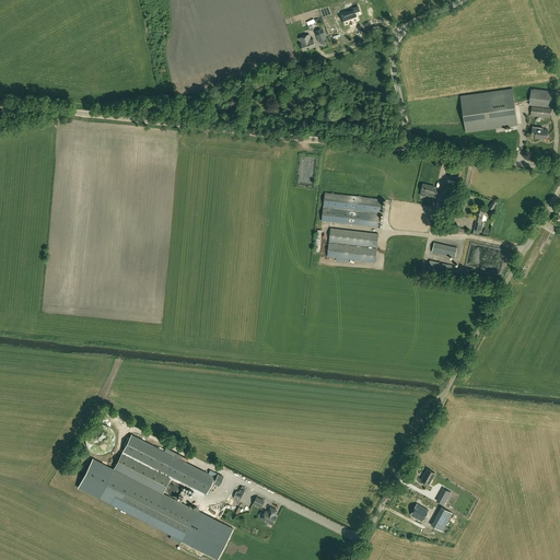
[(357,21),(354,15),(359,14),(357,8),(351,9),(352,11),(340,15),(343,25),(348,23),(348,24),(352,23),(352,22),(357,21)]
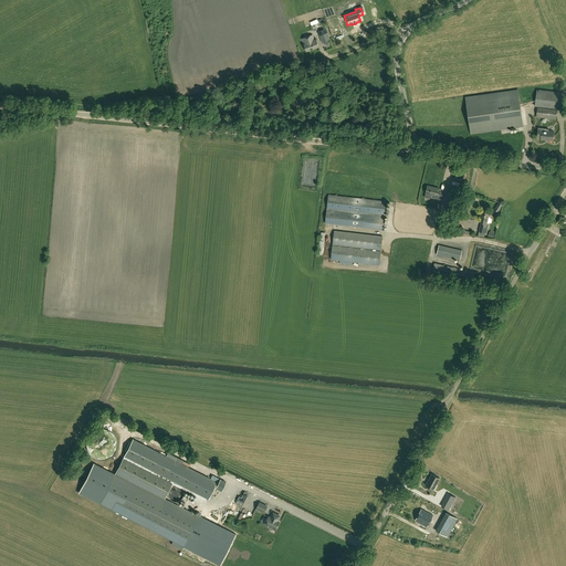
[(317,20),(311,22),(311,24),(314,31),(317,30),(316,27),(320,25),(317,20)]
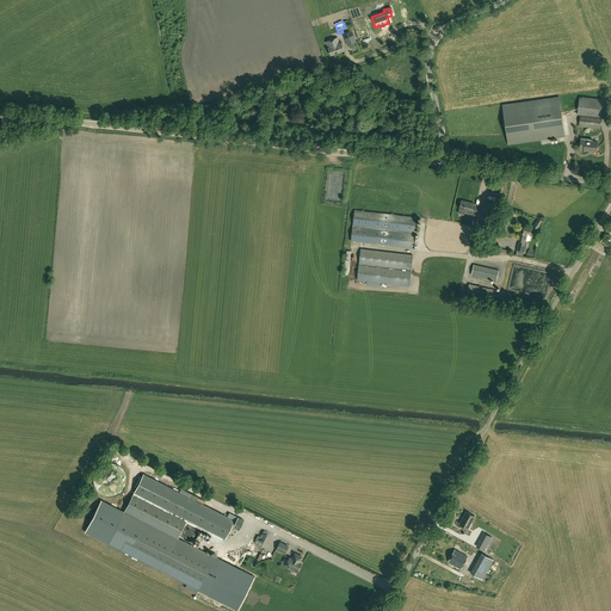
[(357,42),(352,31),(344,35),(347,45),(357,42)]
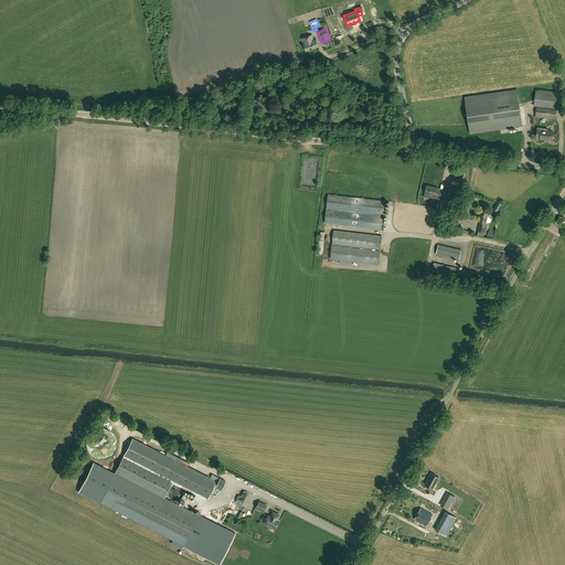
[(316,40),(315,41),(312,34),(302,39),(307,51),(319,46),(316,40)]
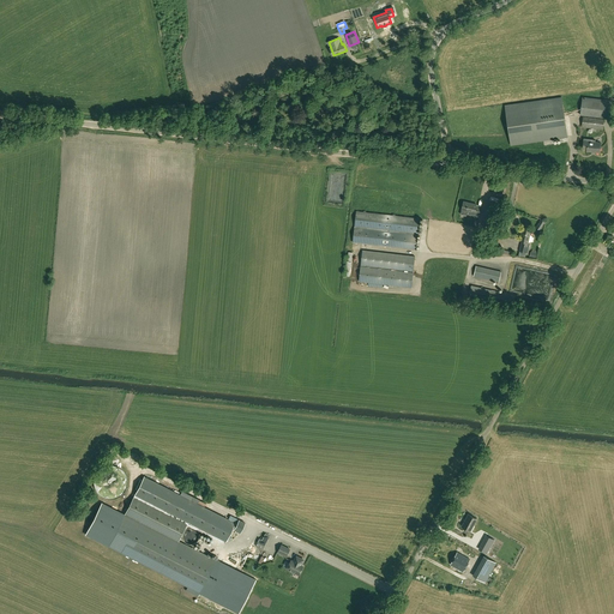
[(511,144),(567,137),(563,97),(506,106),(511,144)]
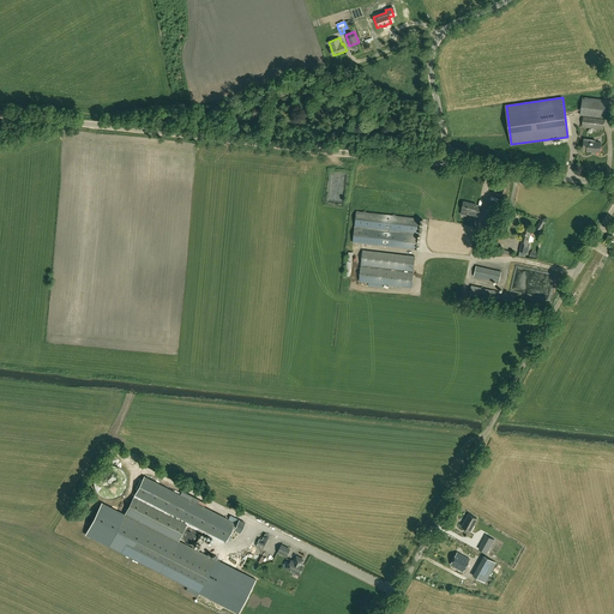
[(581,115),(612,119),(613,103),(583,98),(581,115)]
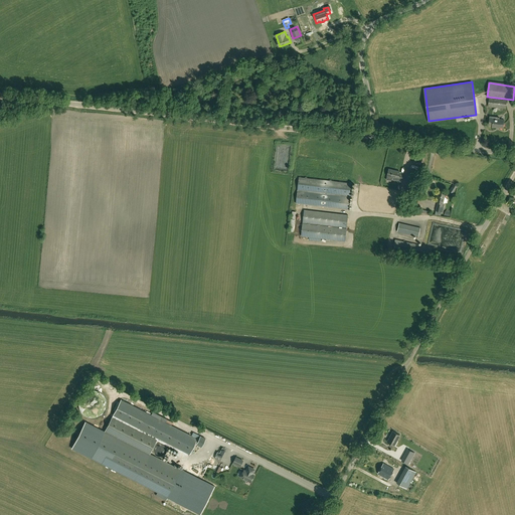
[(505,109),(506,101),(489,98),(488,107),(505,109)]
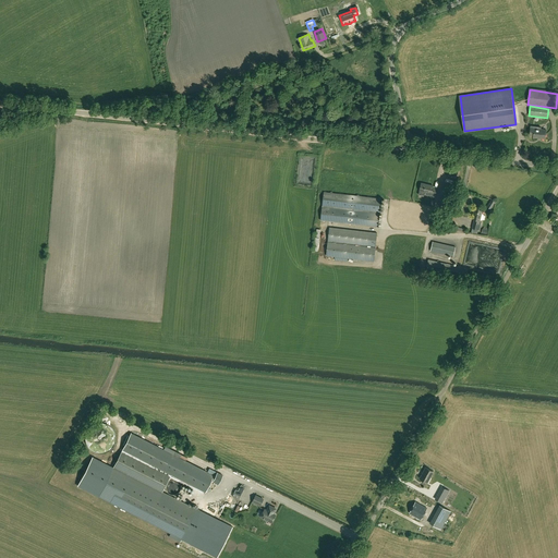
[(545,138),(546,130),(541,130),(541,128),(531,126),(530,135),(533,136),(533,137),(538,138),(545,138)]
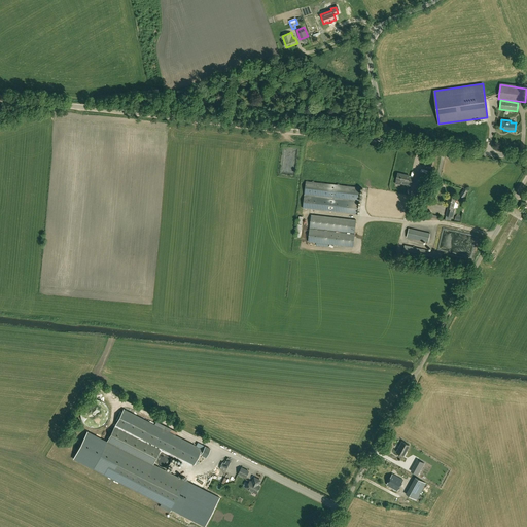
[(398,173),(396,180),(401,181),(400,184),(411,186),(412,184),(413,178),(410,177),(410,175),(398,173)]
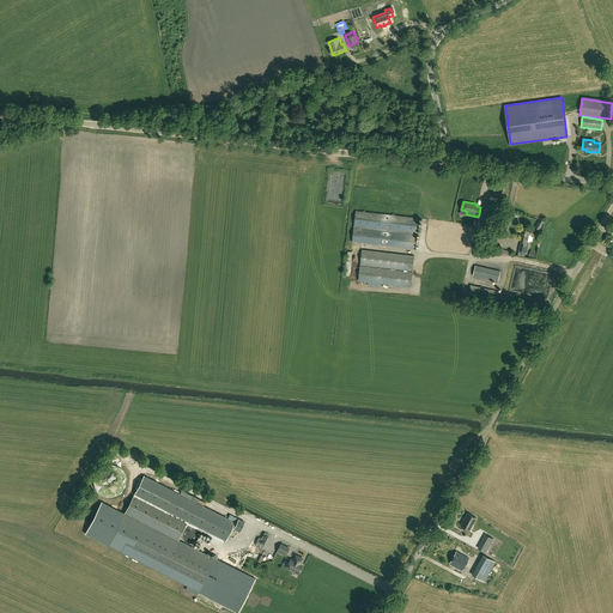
[(491,220),(495,208),(486,206),(481,225),(489,228),(491,220)]
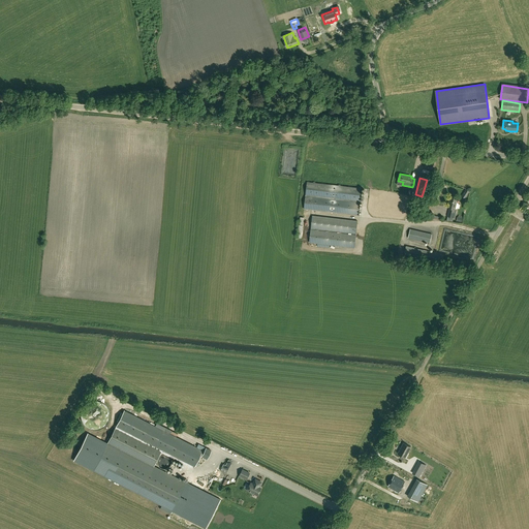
[(362,188),(336,185),(307,183),(305,209),(359,215),(362,188)]
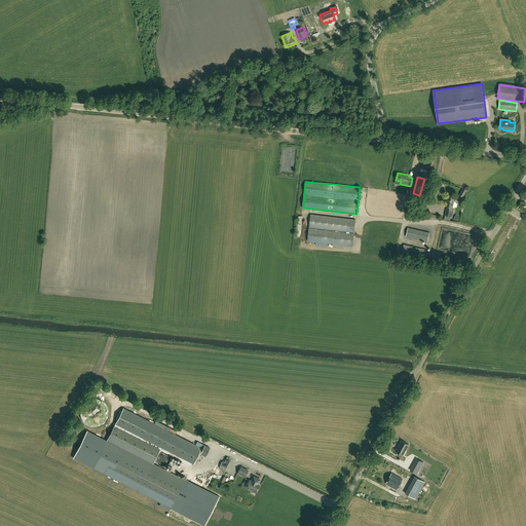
[(452,209),(455,196),(448,195),(445,207),(447,207),(446,215),(452,217),(454,210),(452,209)]
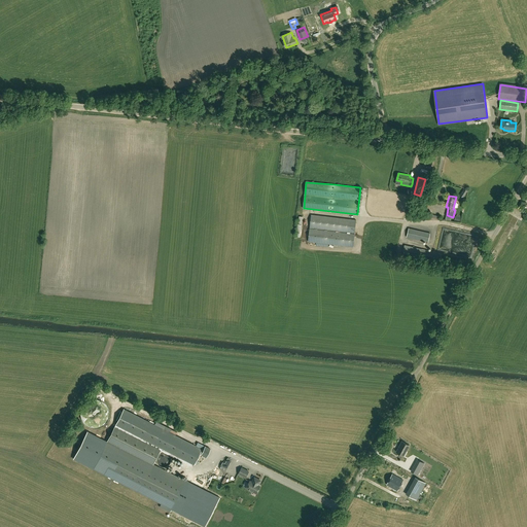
[(309,241),(317,242),(316,246),(328,247),(329,244),(353,246),(356,219),(312,214),(309,241)]
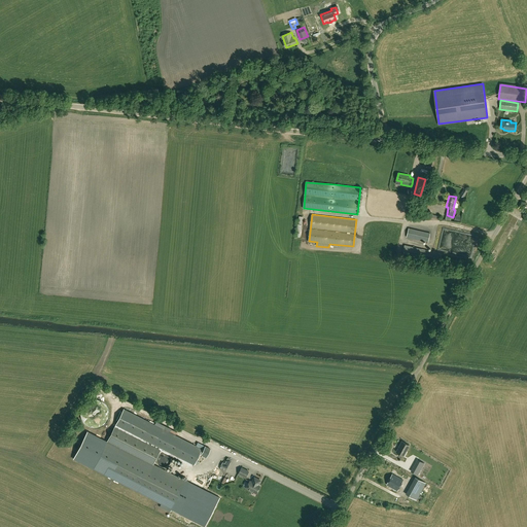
[(430,233),(412,229),(409,227),(407,237),(428,242),(430,233)]
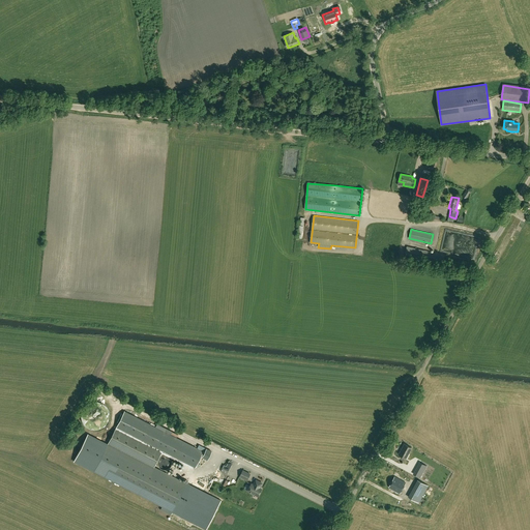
[(445,255),(414,247),(407,246),(405,255),(443,264),(445,255)]
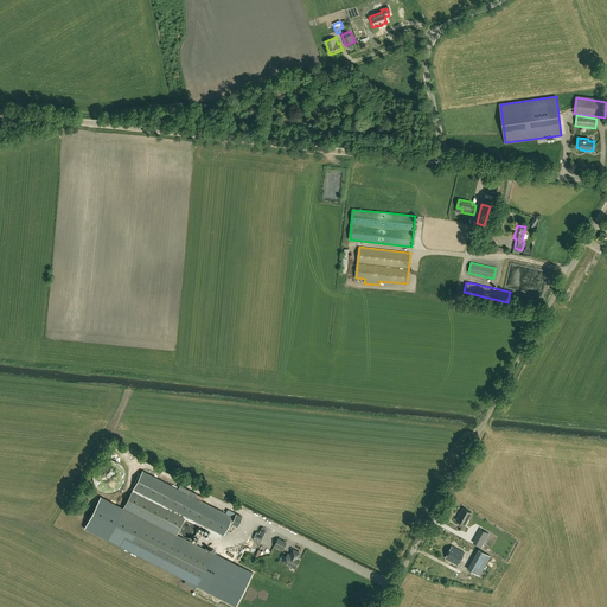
[(227,516),(121,460),(87,528),(230,600),(244,572),(177,536),(186,518),(222,536),(222,535),(223,536),(230,523),(237,528),(243,517),(229,511),(227,516)]
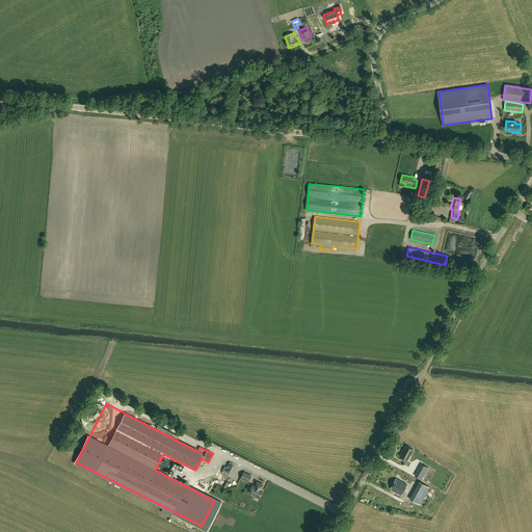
[(407,460),(414,450),(406,446),(400,456),(407,460)]
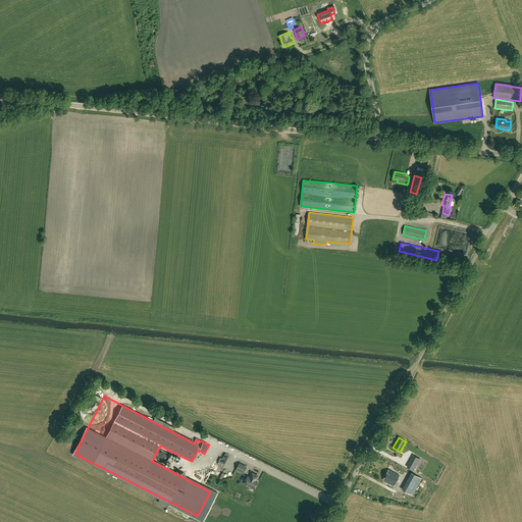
[(229,456),(225,454),(223,459),(220,458),(219,461),(225,464),(229,456)]
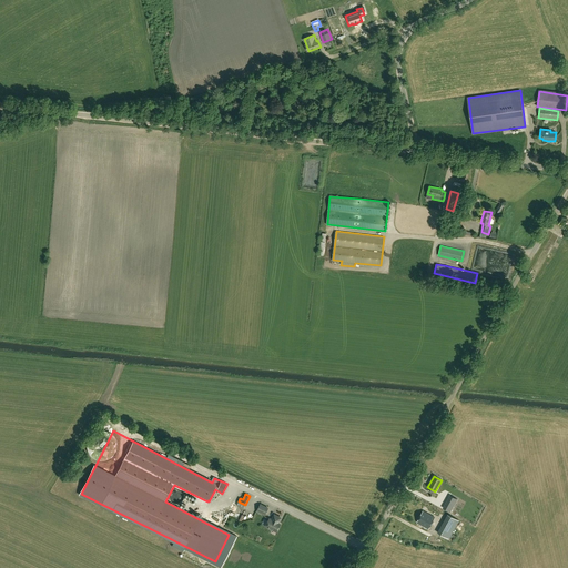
[(452,509),(457,499),(450,496),(447,501),(450,504),(449,505),(448,507),(450,508),(452,509)]
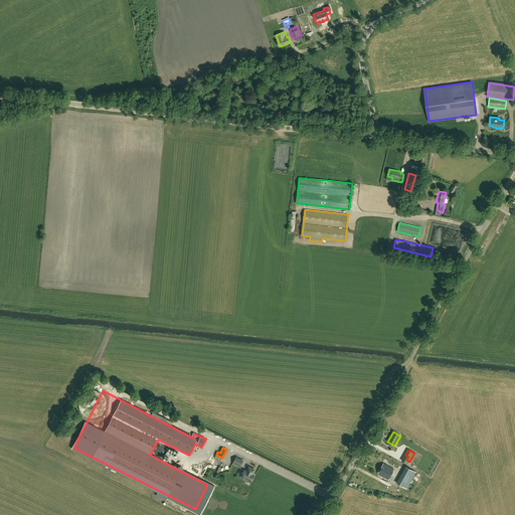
[(240,467),(243,461),(235,458),(233,463),(240,467)]
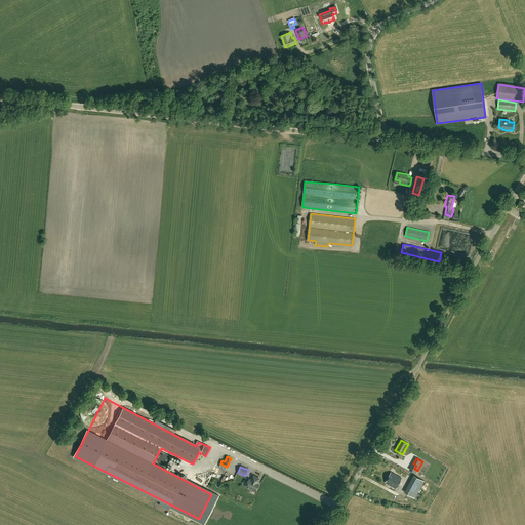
[(391,473),(386,483),(397,489),(402,479),(391,473)]
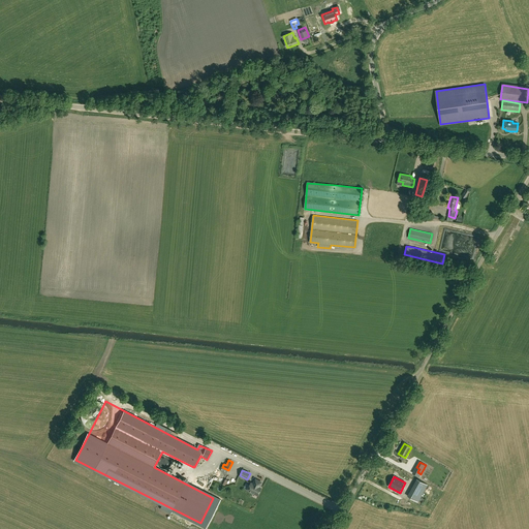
[(259,486),(261,483),(255,479),(253,484),(251,483),(247,490),(257,495),(261,488),(258,487),(259,486)]
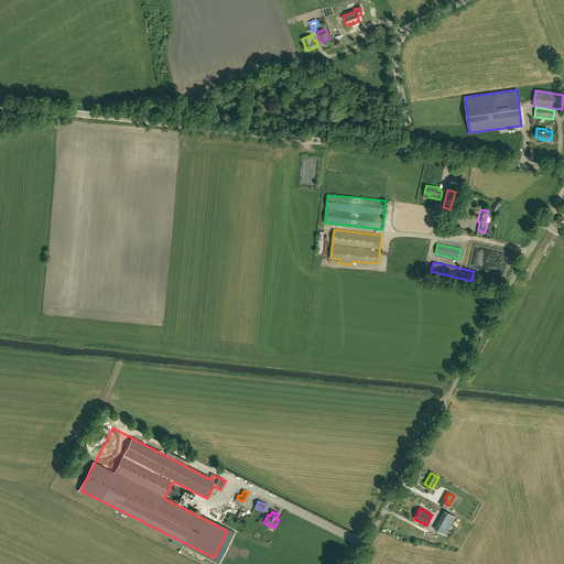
[(456,517),(446,511),(435,530),(446,535),(456,517)]
